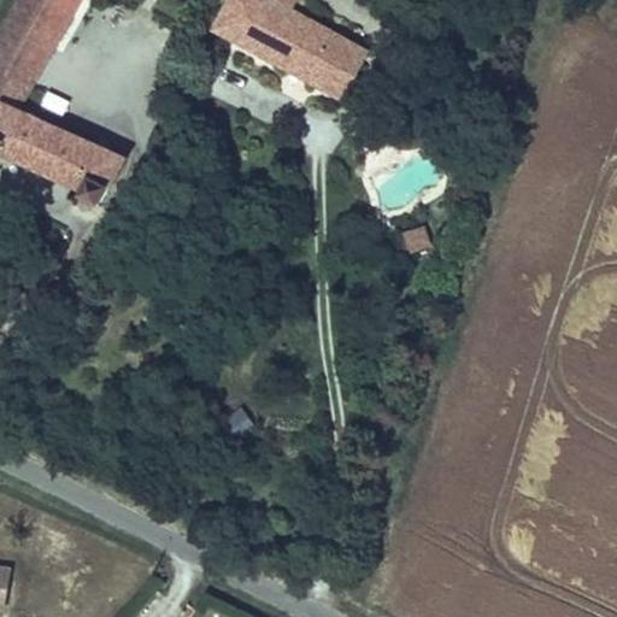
[(16,0),(0,28),(0,98),(22,109),(83,0),(16,0)]
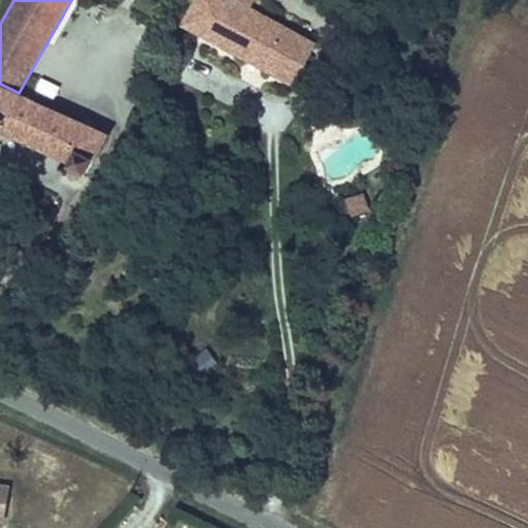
[(196,35),(267,73),(291,29),(252,7),(237,0),(193,0),(193,2),(179,26),(196,35)]
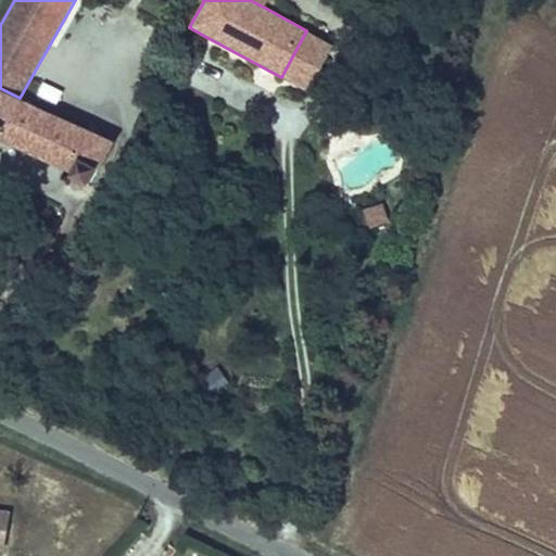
[(335,46),(306,30),(281,77),(310,92),(335,46)]
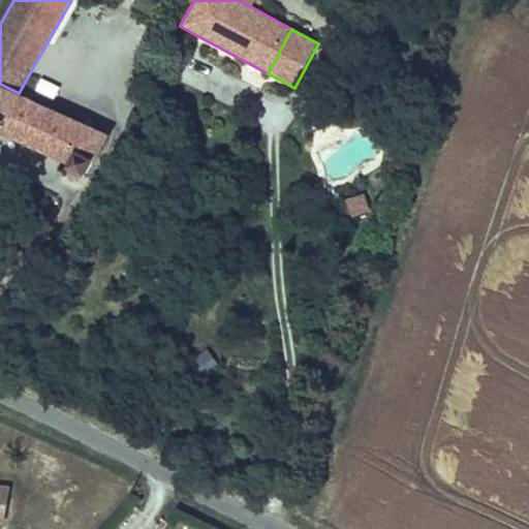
[(95,162),(110,134),(19,93),(0,84),(0,133),(67,164),(65,168),(83,178),(91,160),(95,162)]
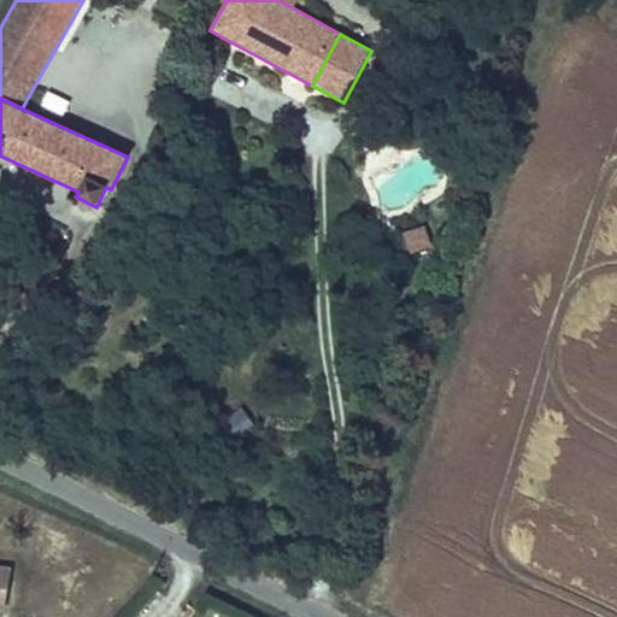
[(399,230),(405,252),(433,244),(427,222),(399,230)]
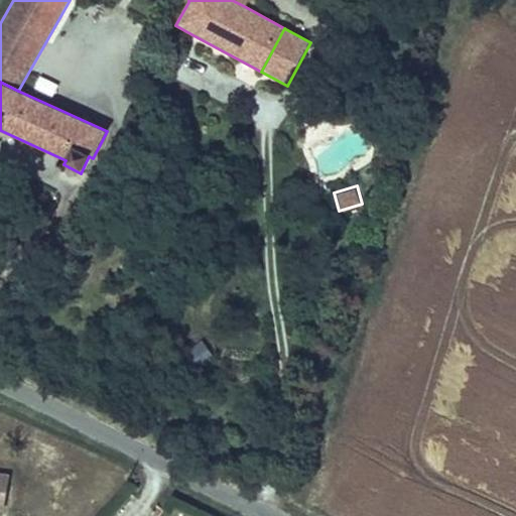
[(0,511),(3,512),(10,476),(0,474),(0,511)]
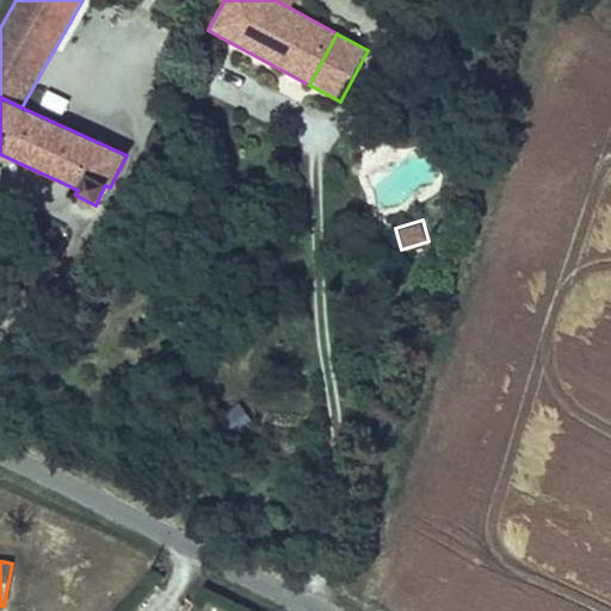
All buildings are outlined.
